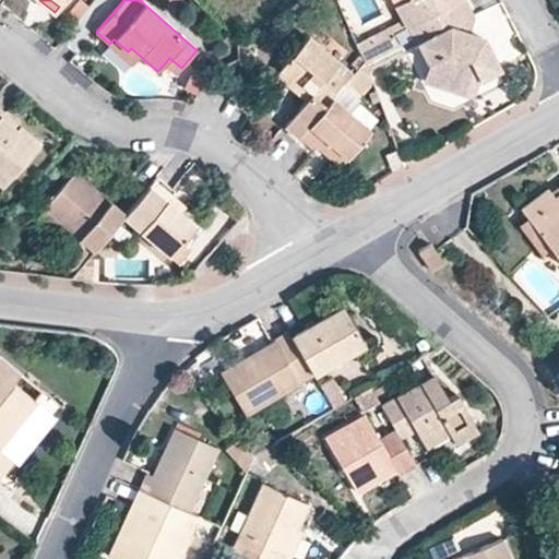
[(403,0),(393,4),(401,20),(405,26),(408,25),(442,8),(458,0),(403,0)]
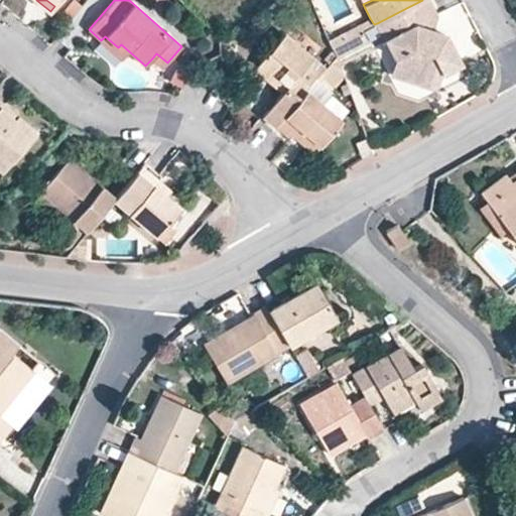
[(461,63),(445,35),(430,30),(435,15),(427,0),(422,0),(408,7),(377,23),(394,58),(403,76),(424,82),(440,74),(461,63)]
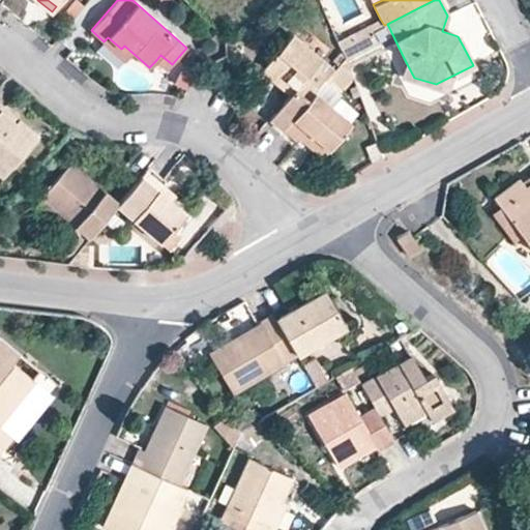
[(337,40),(326,16),(318,20),(334,56),(323,69),(329,75),(345,57),(341,48),(337,40)]
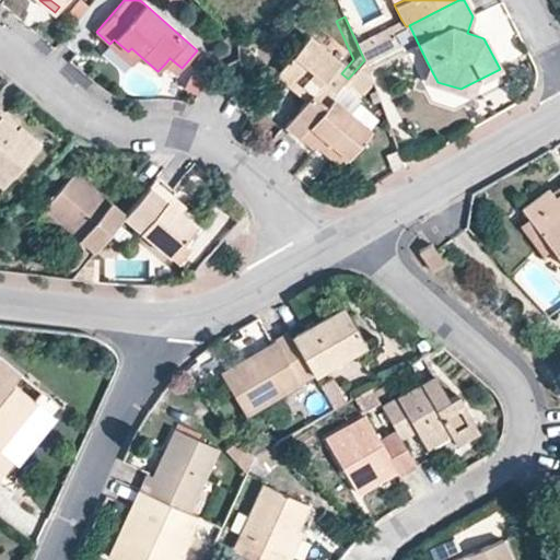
[(406,26),(401,20),(357,43),(360,50),(397,31),(406,26)]
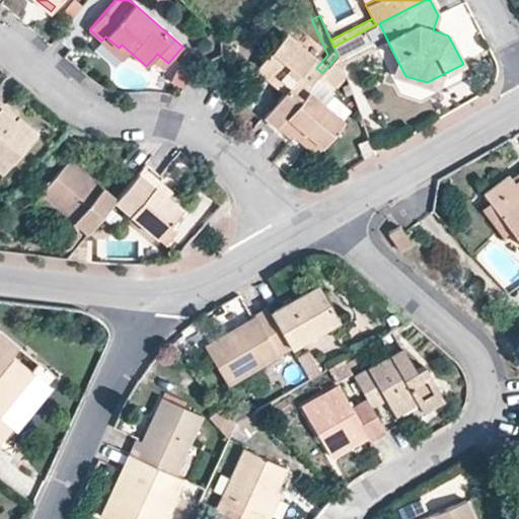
[(339,59),(374,41),(368,28),(334,47),(338,56),(339,59)]
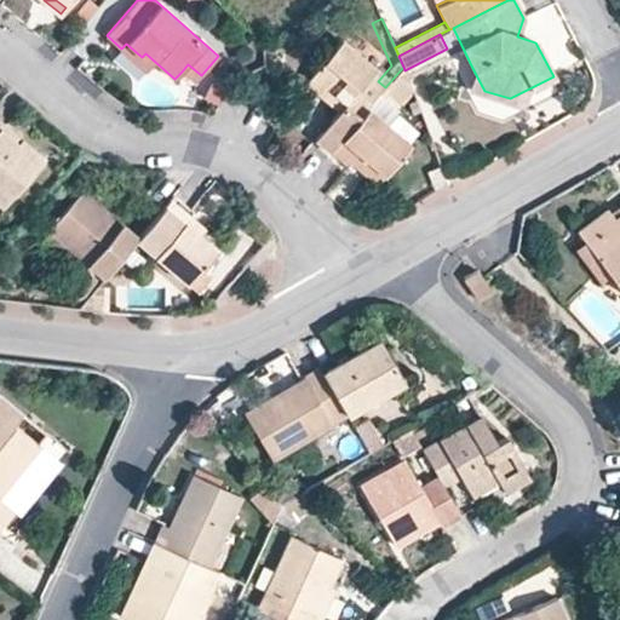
[(357,92),(375,70),(340,40),(310,76),(329,92),(325,98),(339,110),(314,141),(329,153),(331,151),(371,104),(357,92)]
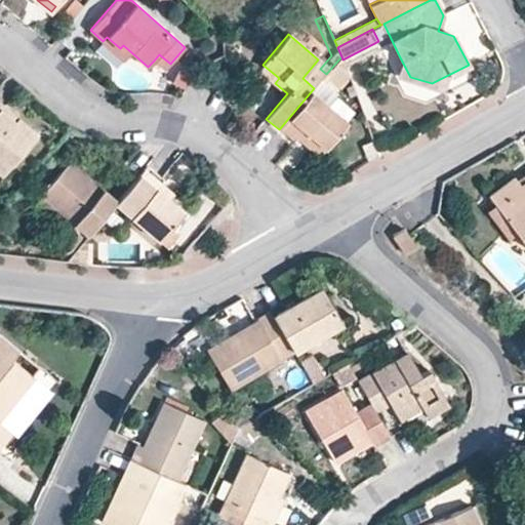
[(131,52),(123,45),(120,48),(107,37),(103,41),(124,59),(131,52)]
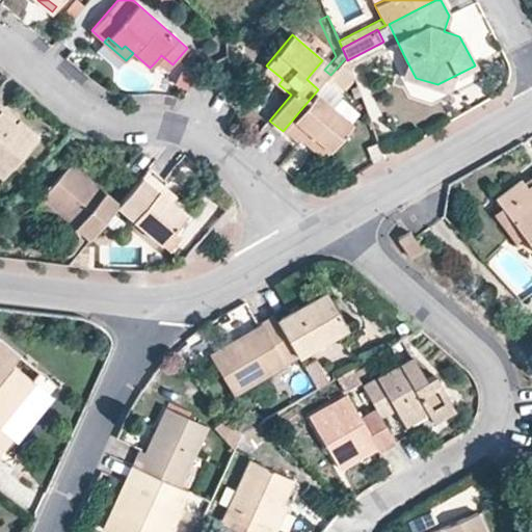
[(173,64),(161,55),(156,61),(166,70),(173,64)]
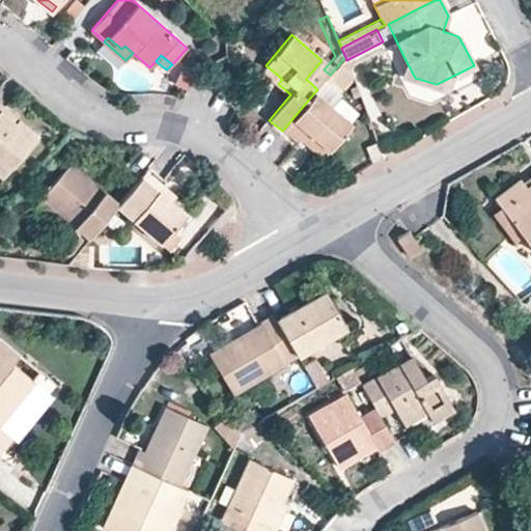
[(345,57),(330,75),(323,83),(338,96),(354,78),(353,74),(345,57)]
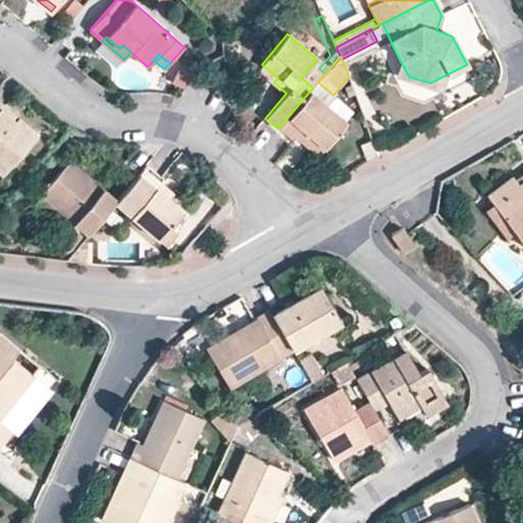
[(430,83),(409,77),(399,59),(394,76),(441,91),(446,75),(430,83)]
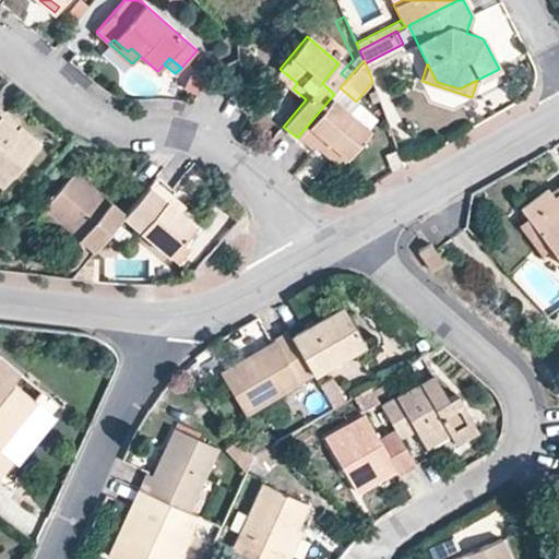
[(195,95),(204,76),(192,70),(182,88),(195,95)]
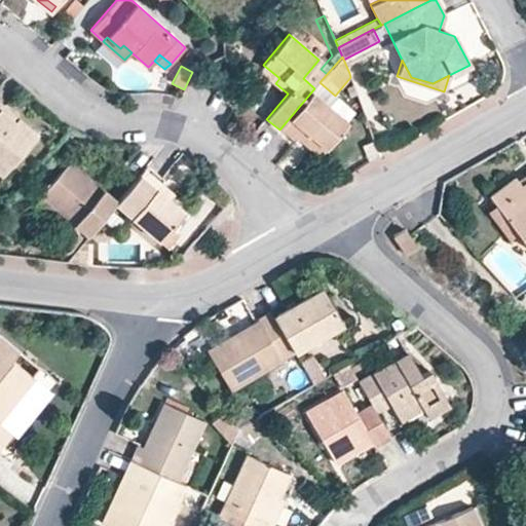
[(326,148),(348,122),(312,91),(280,128),(293,140),(302,128),(326,148)]
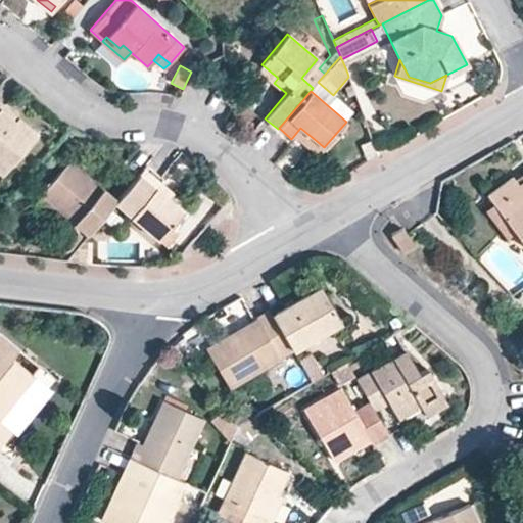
[(0,175),(1,176),(37,134),(17,117),(13,122),(0,109),(3,106),(0,103),(0,175)]
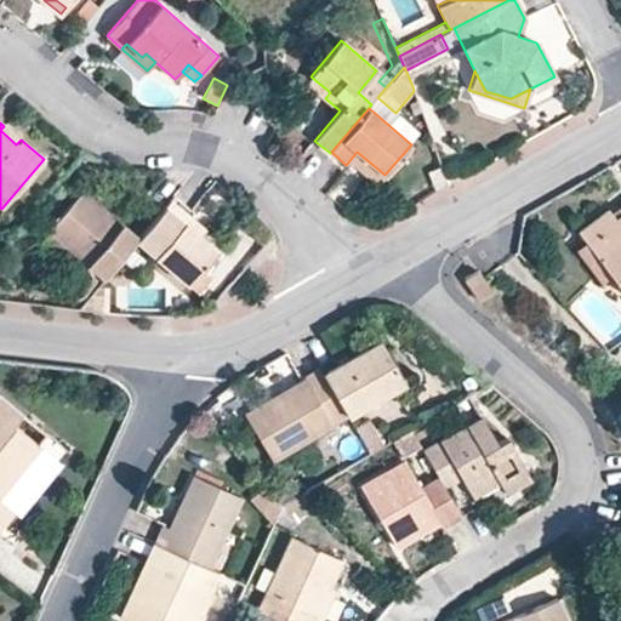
[(103,208),(83,191),(79,194),(100,211),(103,208)]
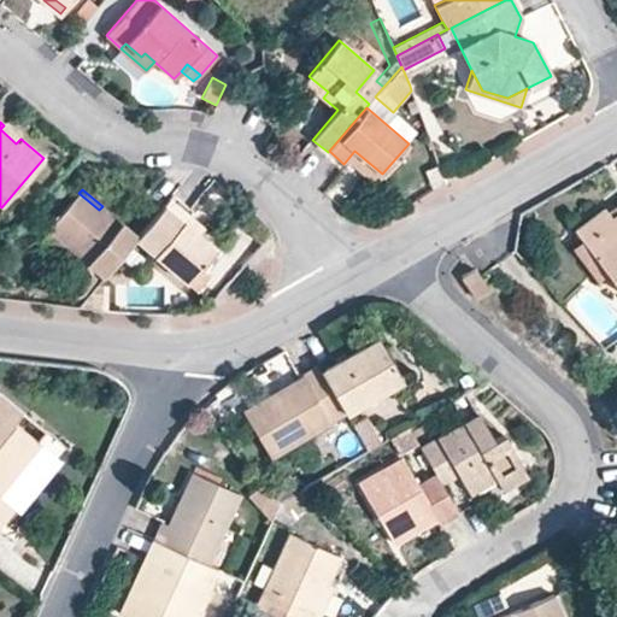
[(136,236),(103,206),(99,210),(78,193),(47,229),(87,263),(65,287),(81,300),(135,238),(136,236)]
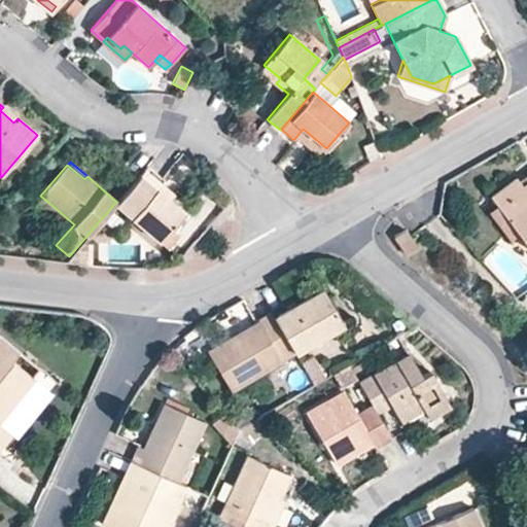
[(175,195),(144,169),(140,174),(170,200),(175,195)]
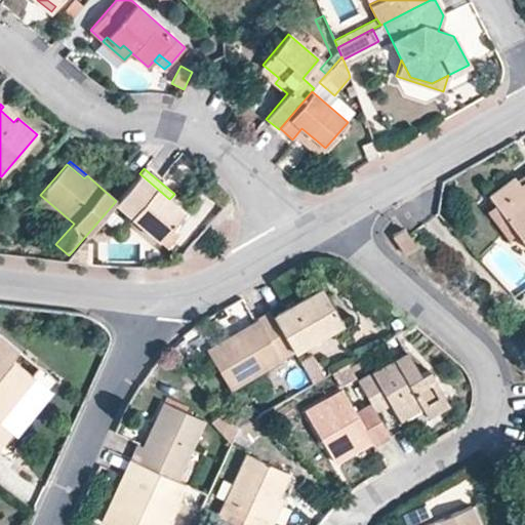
[(169,199),(139,173),(116,201),(115,202),(159,241),(184,211),(169,199)]
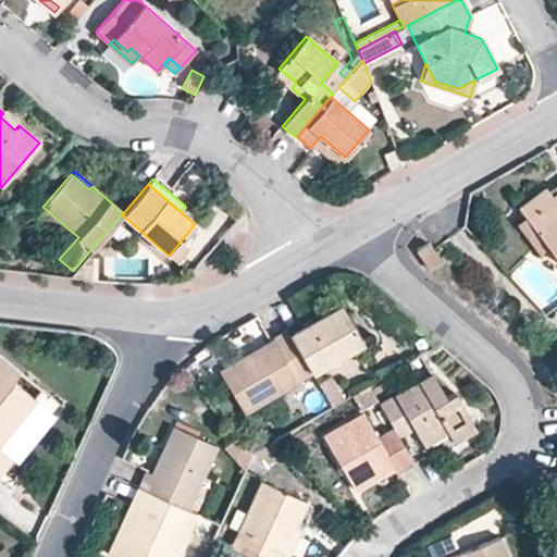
[(556,193),(551,197),(544,188),(520,207),(528,217),(556,256),(556,193)]
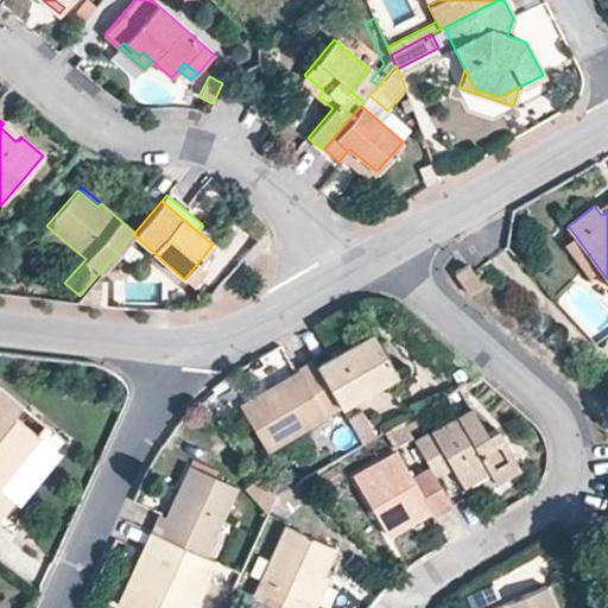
[(593,260),(576,236),(564,245),(582,270),(593,260)]
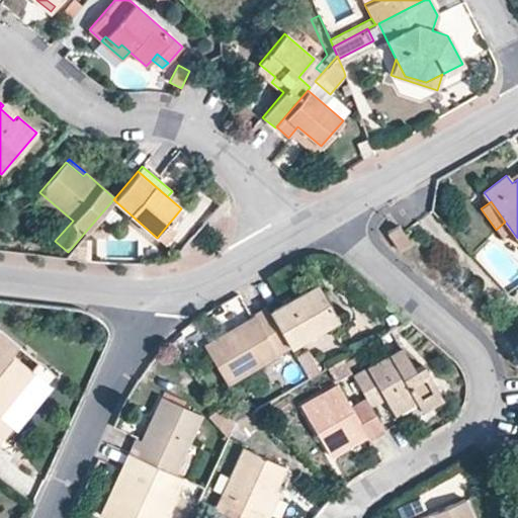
[(411,244),(399,226),(389,233),(401,250),(411,244)]
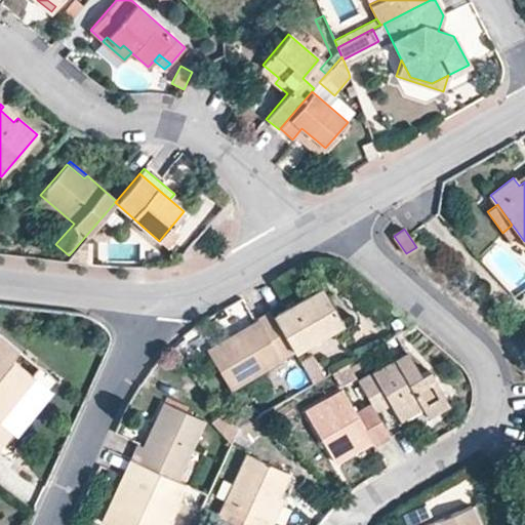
[(342,324),(322,288),(273,317),(294,353),(342,324)]
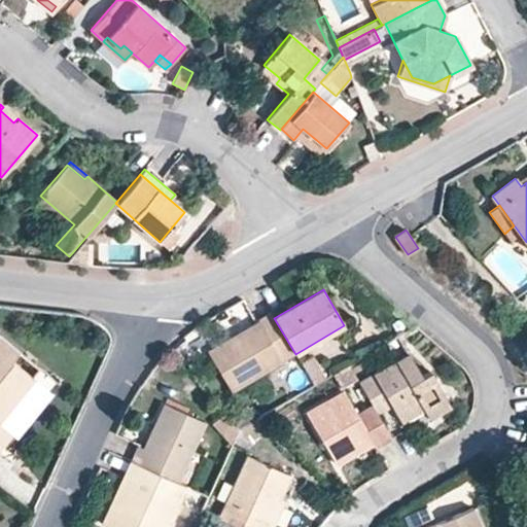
[(295,354),(274,318),(272,313),(259,321),(259,322),(209,352),(232,391),(295,354)]
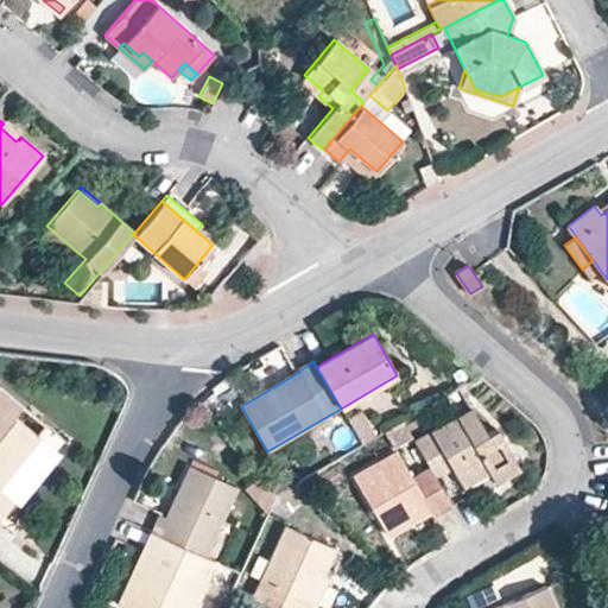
[(0,524),(68,441),(46,423),(38,434),(11,413),(20,403),(0,386),(0,524)]
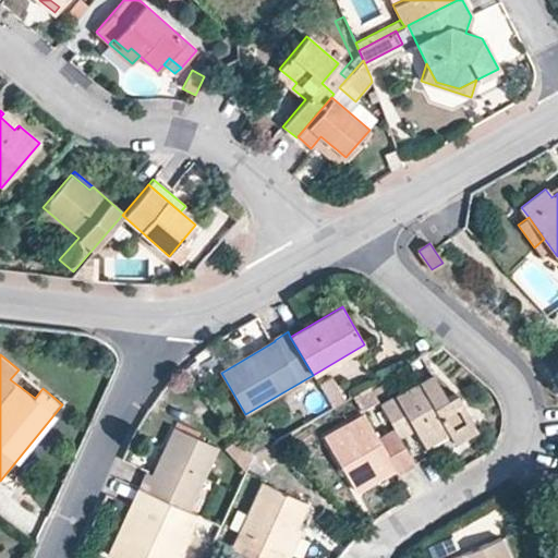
[(414,428),(419,436),(441,422),(448,433),(455,444),(477,431),(456,392),(447,398),(433,375),(380,405),(400,437),(414,428)]
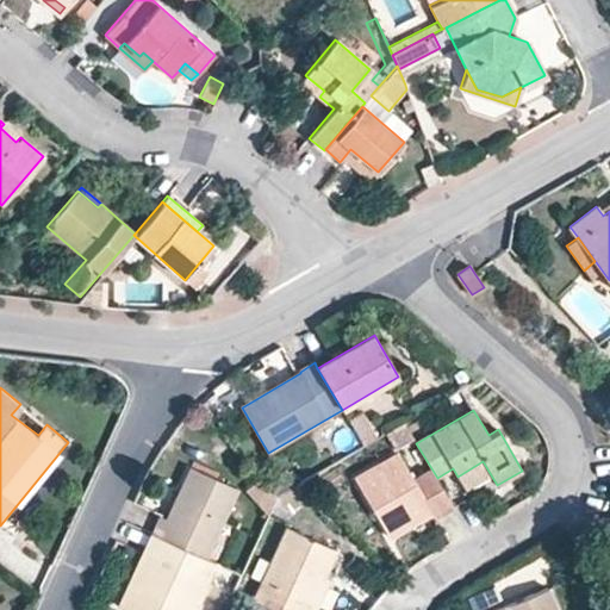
[(378,437),(362,411),(348,419),(363,446),(378,437)]
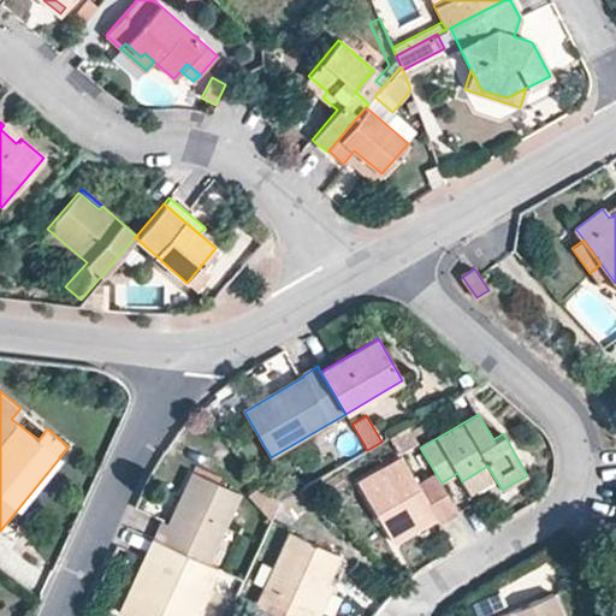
[(442,483),(420,448),(408,427),(390,437),(401,456),(356,481),(394,544),(436,519),(439,525),(458,511),(442,483)]
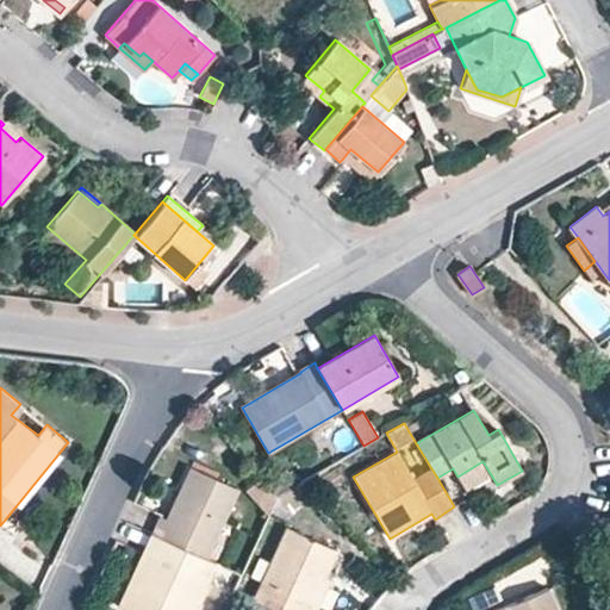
[(490,473),(483,461),(458,477),(465,489),(490,473)]
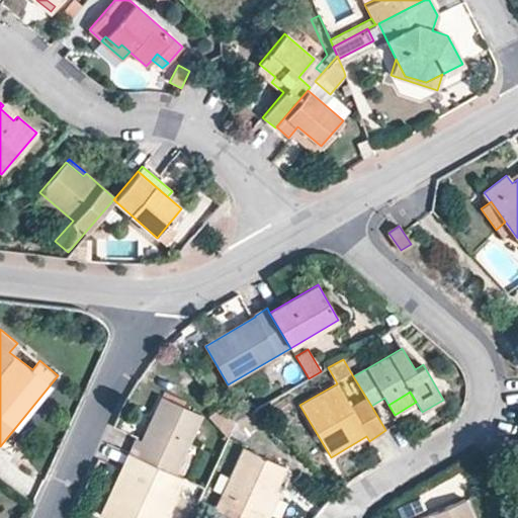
[(175,475),(202,415),(162,396),(142,440),(136,438),(130,452),(175,475)]
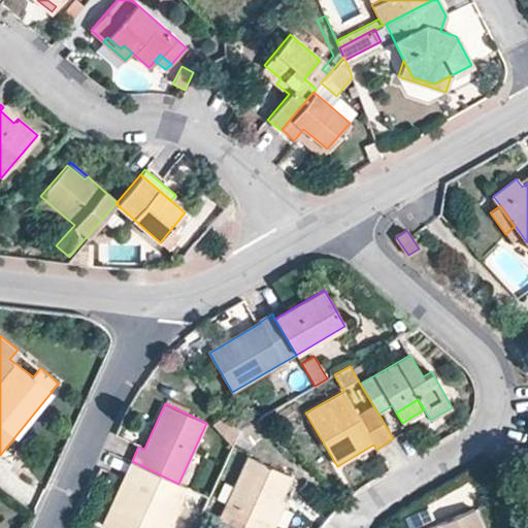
[(239,430),(225,414),(213,424),(232,446),(239,430)]
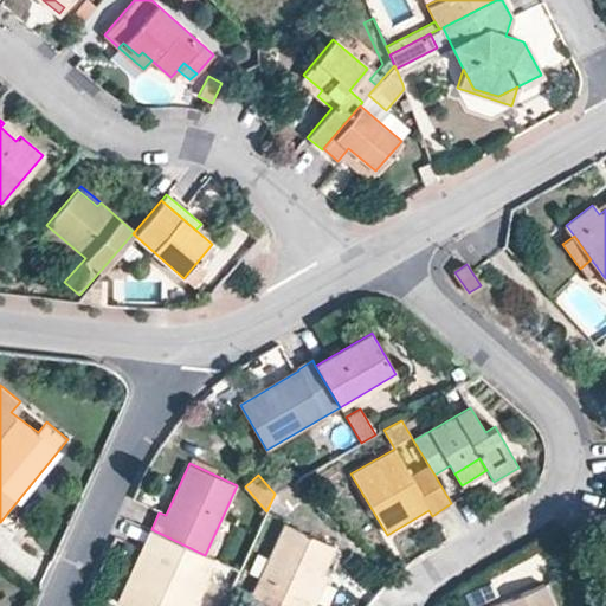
[(315,494),(301,478),(276,492),(282,504),(300,495),(303,501),(315,494)]
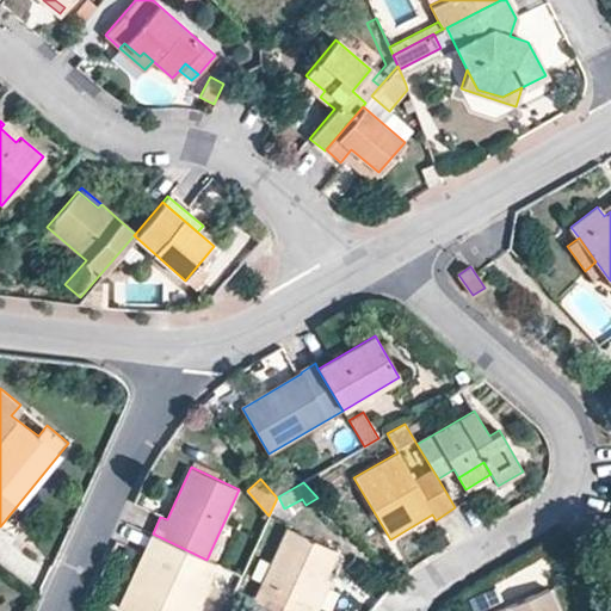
[(278,610),(316,610),(320,606),(314,603),(323,581),(338,550),(288,529),(255,600),(276,610),(278,610)]
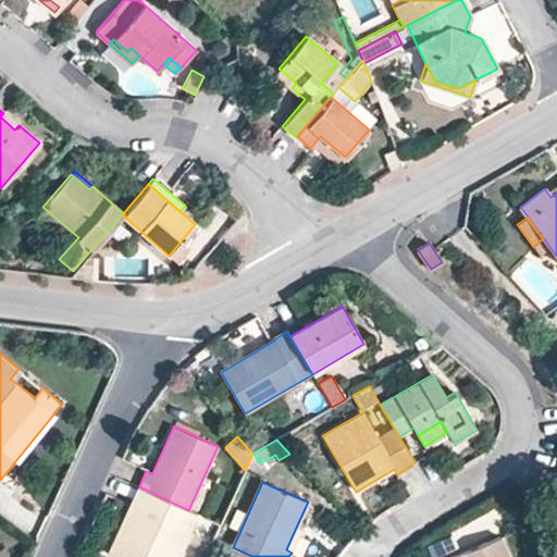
[(114,556),(177,556),(198,514),(188,510),(139,486),(108,554),(114,556)]
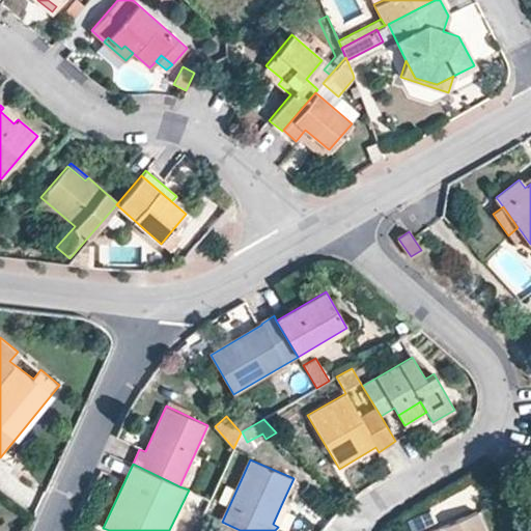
[(278,527),(286,507),(281,505),(273,524),(278,527)]
